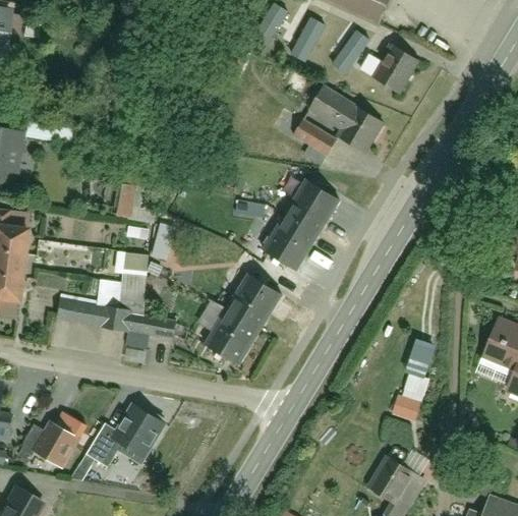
[(333,0),(380,19),(389,0),(333,0)]
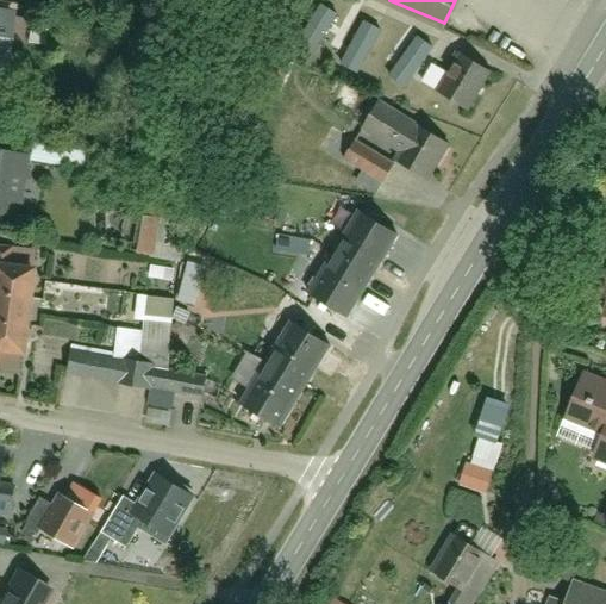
[(17,18),(0,14),(0,63),(10,66),(17,18)]
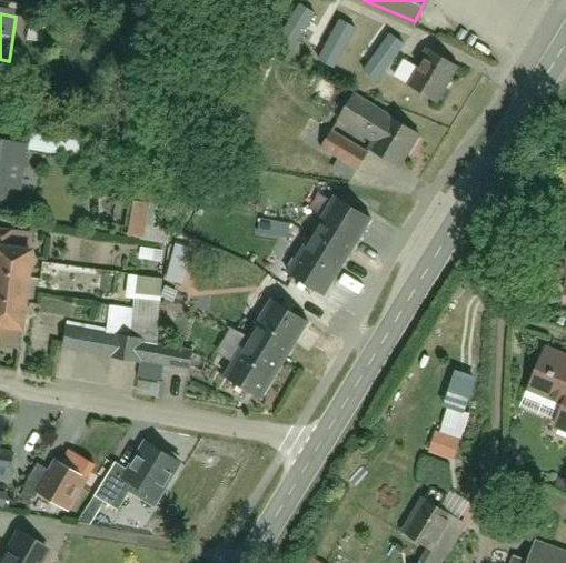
[(384,63),(397,36),(376,26),(363,53),(384,63)]
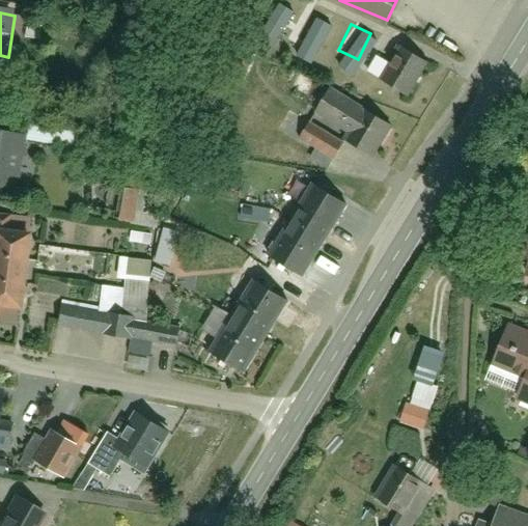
[(429,61),(396,44),(376,82),(406,99),(429,61)]
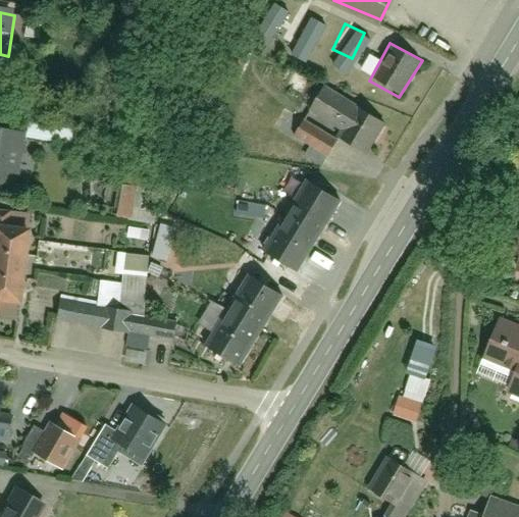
[(363,156),(385,120),(329,87),(314,110),(341,127),(333,139),(363,156)]
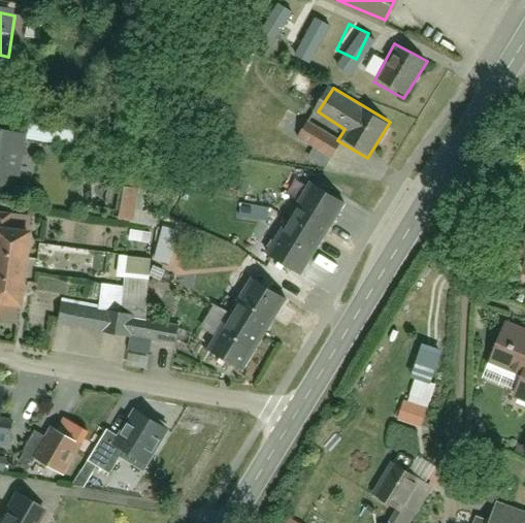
[(75,127),(27,119),(25,137),(73,144),(75,127)]
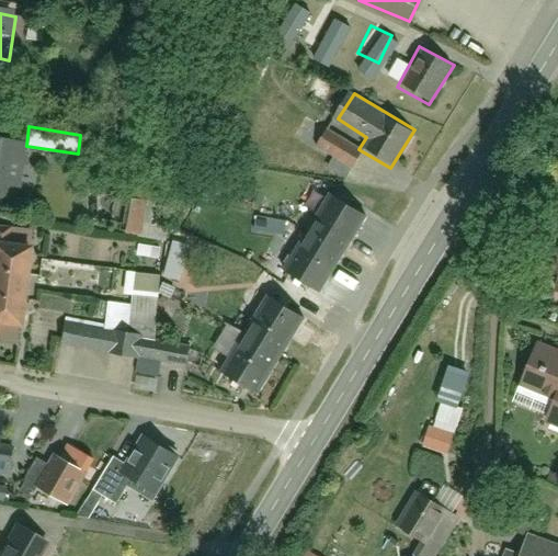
[(0,140),(0,197),(18,200),(26,146),(0,140)]
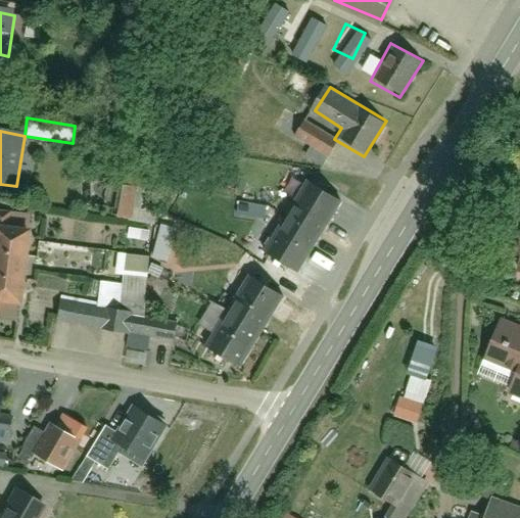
[(299,187),(280,221),(314,237),(332,203),(299,187)]
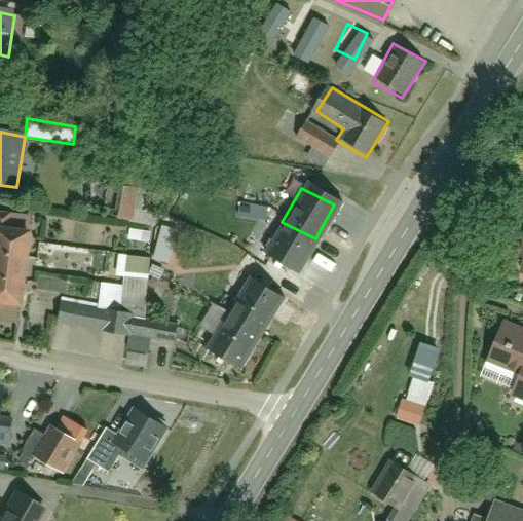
[(0,208),(0,249),(27,252),(30,227),(10,225),(11,210),(0,208)]
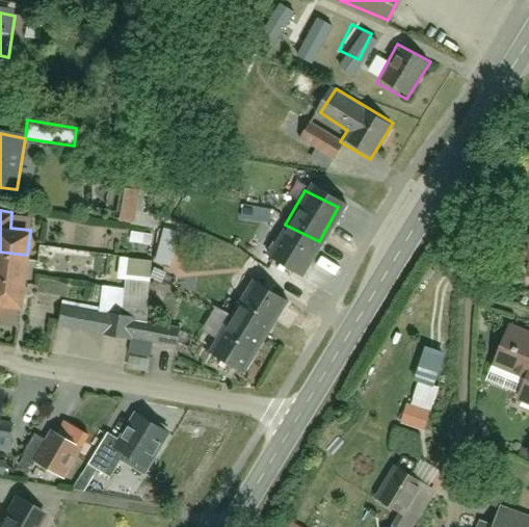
[(300,274),(319,241),(285,225),(266,258),(300,274)]
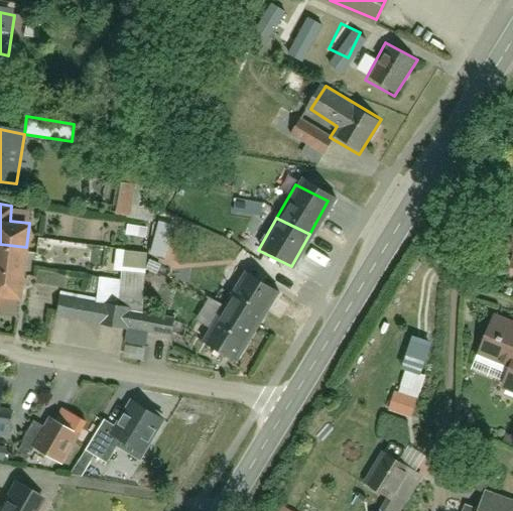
[(512,240),(504,265),(512,268),(512,240)]
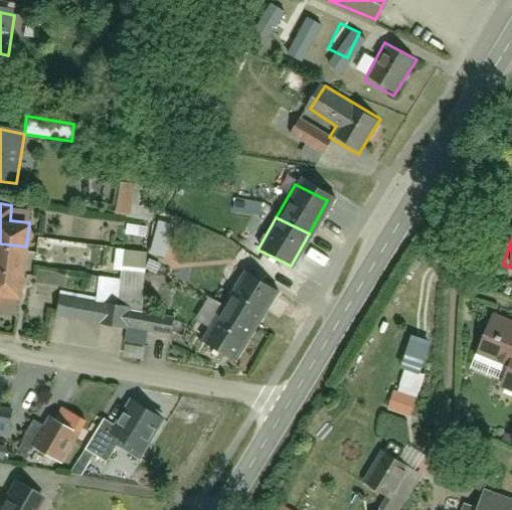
[(0,267),(24,270),(26,246),(0,243),(0,267)]
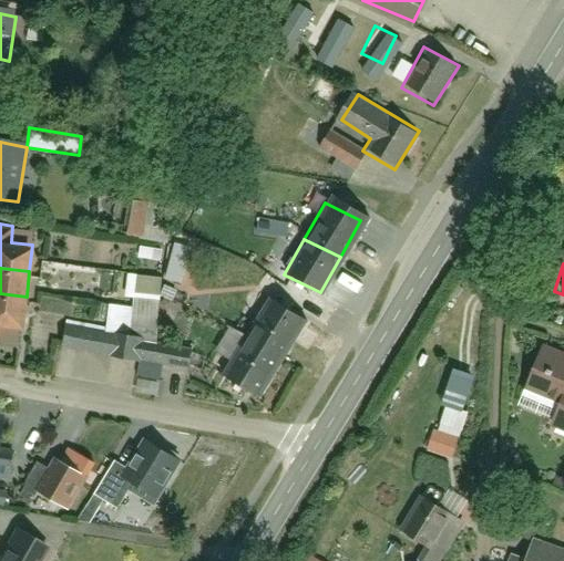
[(23,323),(27,297),(0,293),(0,324),(1,320),(23,323)]
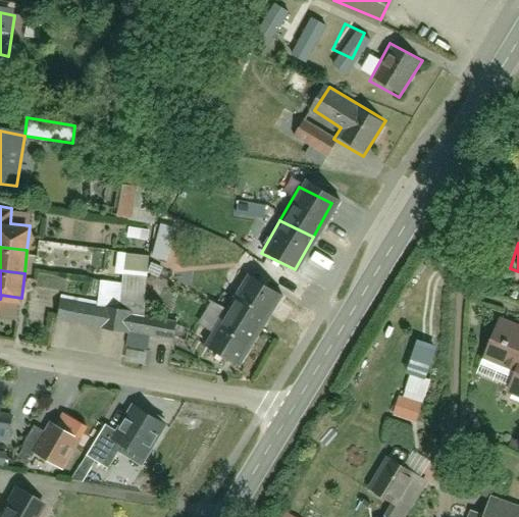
[(279,297),(242,278),(222,315),(258,332),(279,297)]
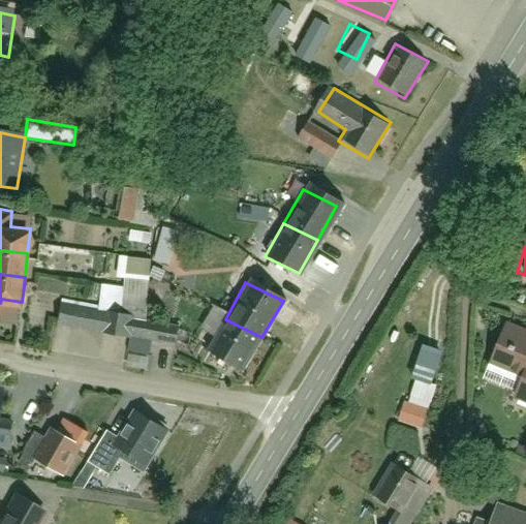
[(100,331),(104,311),(61,302),(55,321),(100,331)]
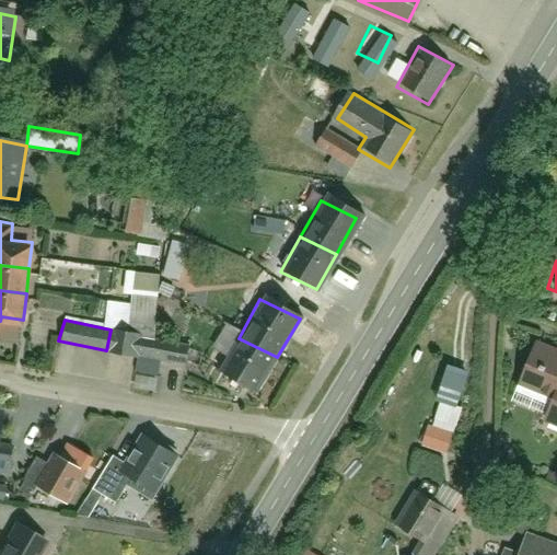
[(190,345),(141,336),(137,355),(186,365),(190,345)]
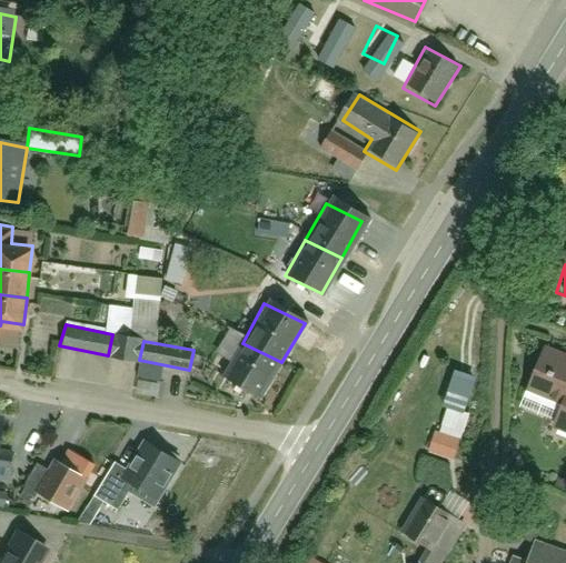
[(565,350),(546,342),(526,399),(557,410),(553,422),(565,426),(565,350)]
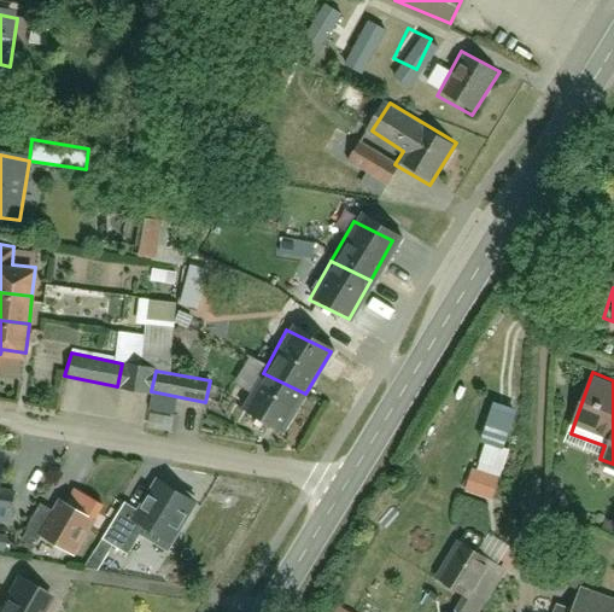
[(305,394),(263,373),(241,411),(282,433),(305,394)]
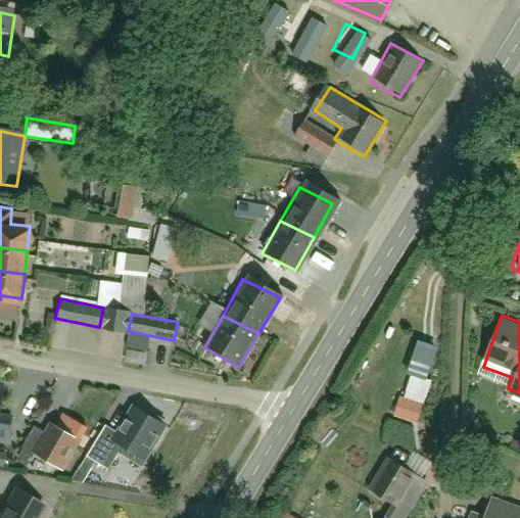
[(10,379),(0,377),(0,415),(4,416),(10,379)]
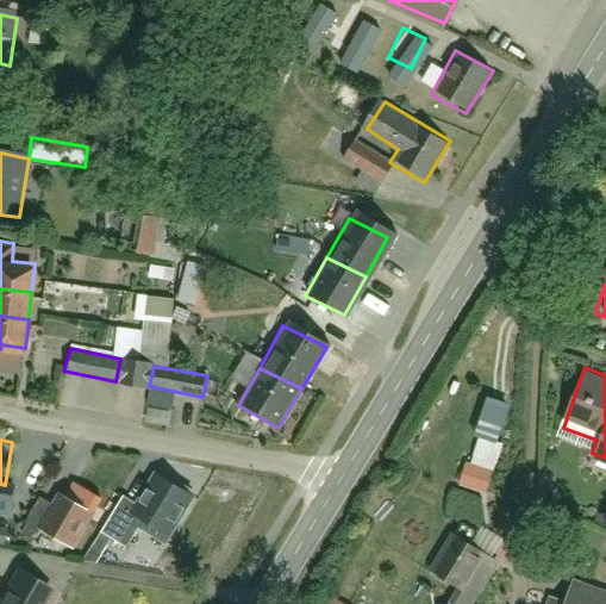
[(462,478),(488,486),(498,465),(472,455),(462,478)]
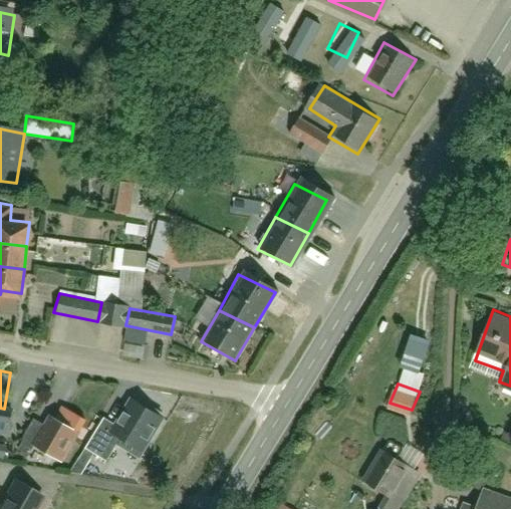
[(142,452),(165,414),(164,413),(167,409),(152,400),(150,404),(136,395),(119,420),(108,414),(89,444),(109,456),(119,439),(142,452)]
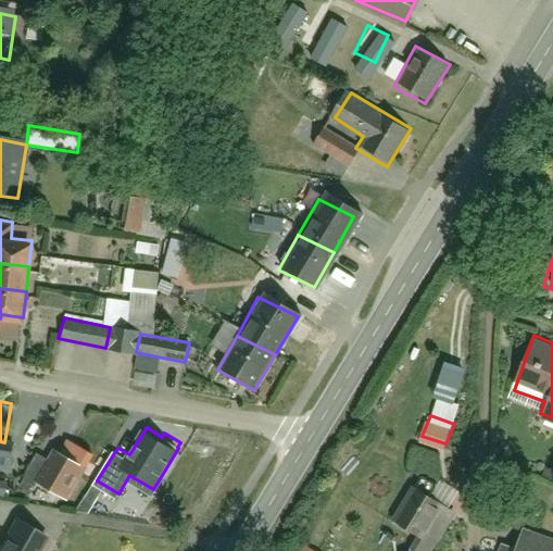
[(96,450),(71,436),(63,449),(58,447),(40,476),(71,493),(96,450)]
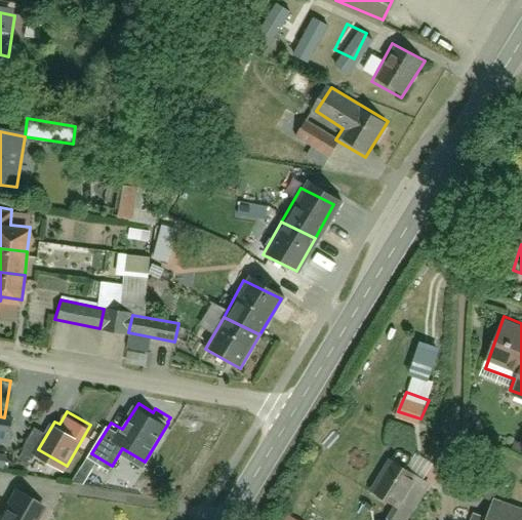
[(392,456),(375,485),(413,508),(431,479),(392,456)]
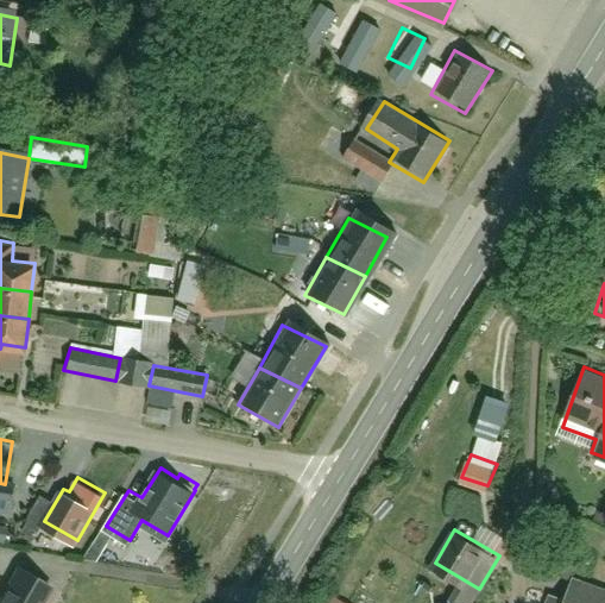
[(0,601),(0,602),(38,602),(49,584),(18,569),(0,601)]
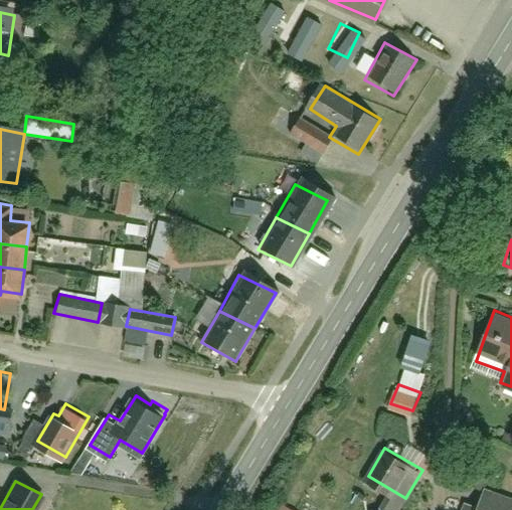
[(511,497),(484,486),(474,509),(511,509),(511,497)]
